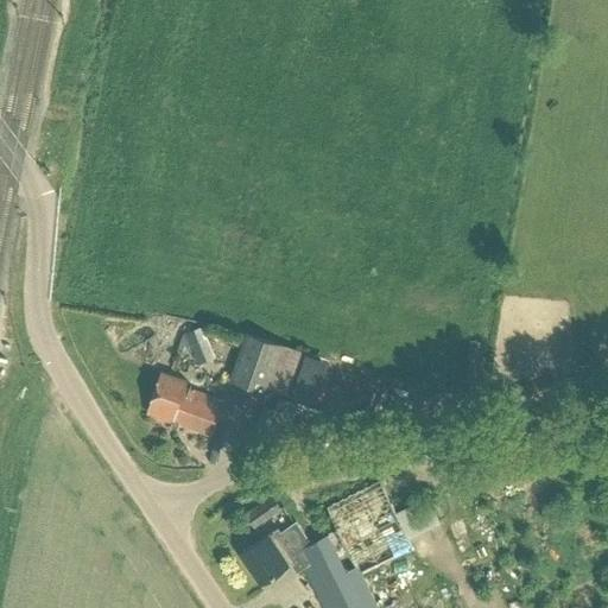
[(203,327),(185,334),(198,365),(216,358),(203,327)]
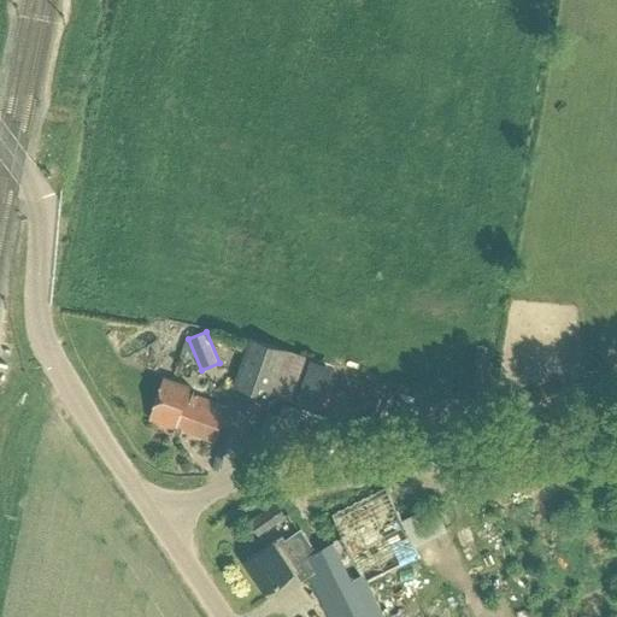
[(271,395),(288,351),(251,338),(235,383),(271,395)]
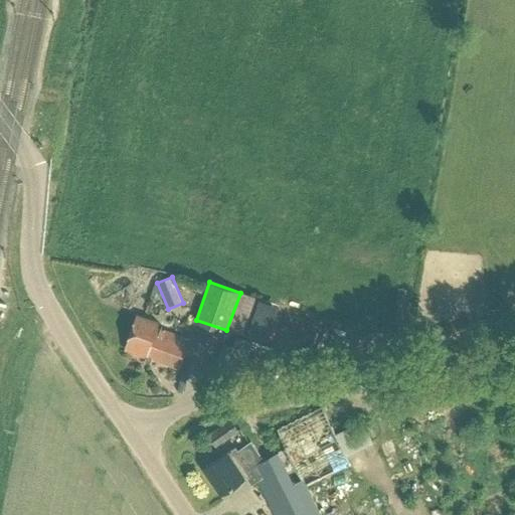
[(178,368),(188,339),(154,327),(155,324),(134,316),(125,345),(129,346),(128,351),(178,368)]
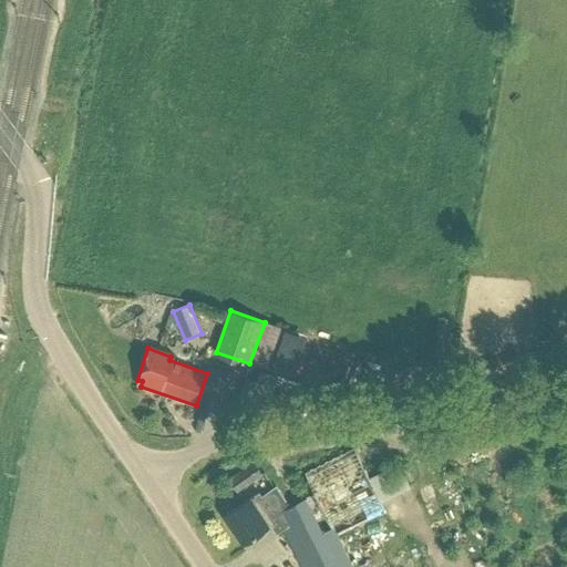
[(247,378),(240,398),(254,402),(260,382),(247,378)]
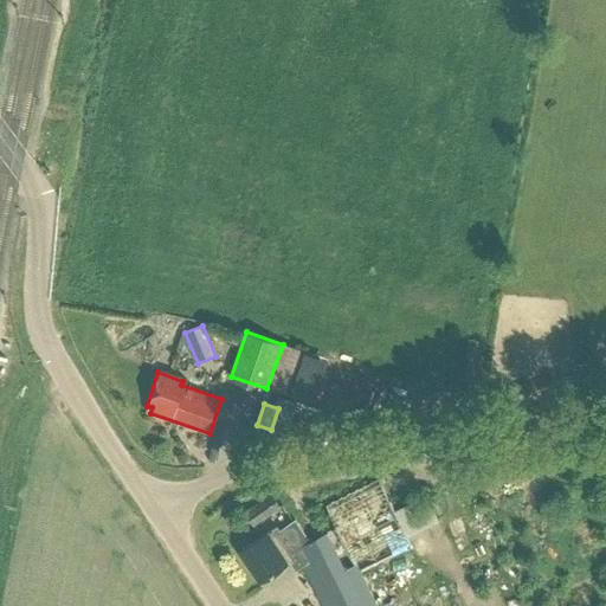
[(395,510),(379,478),(327,505),(340,529),(313,542),(298,520),(282,529),(278,523),(242,549),(260,580),(289,560),(294,567),(302,562),(323,605),(378,605),(362,574),(414,547),(408,534),(440,517),(429,492),(395,510)]
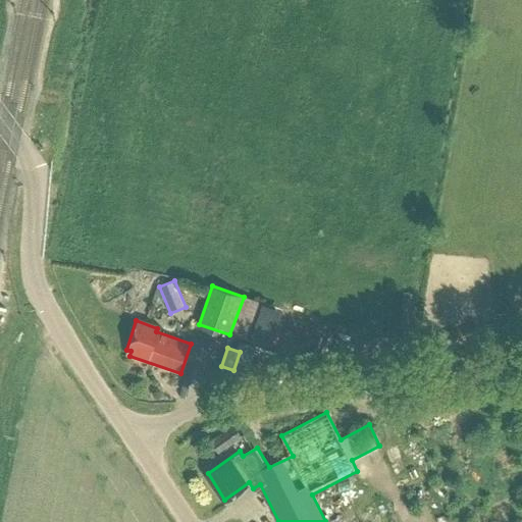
[(219,453),(243,435),(235,423),(211,440),(219,453)]
